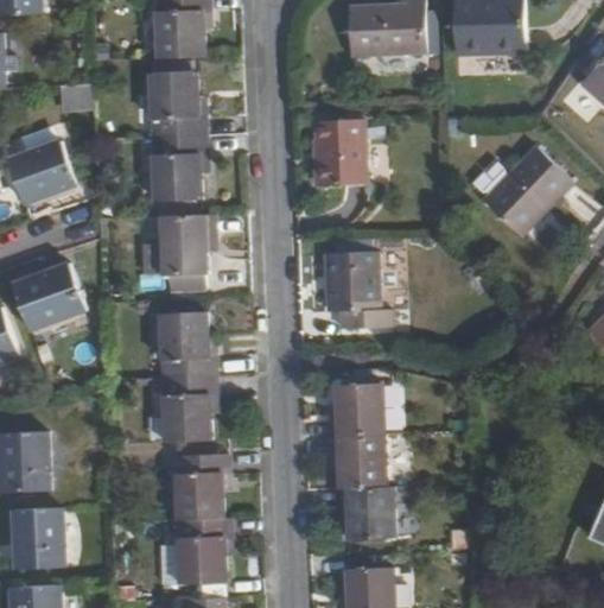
[(0,13),(39,12),(38,0),(0,0),(0,13)]
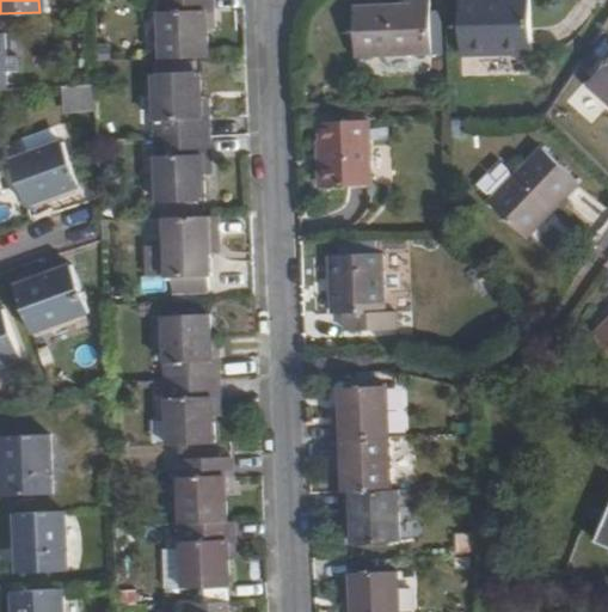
[(204,14),(210,14),(209,0),(157,0),(159,59),(206,57),(204,31),(204,14)]
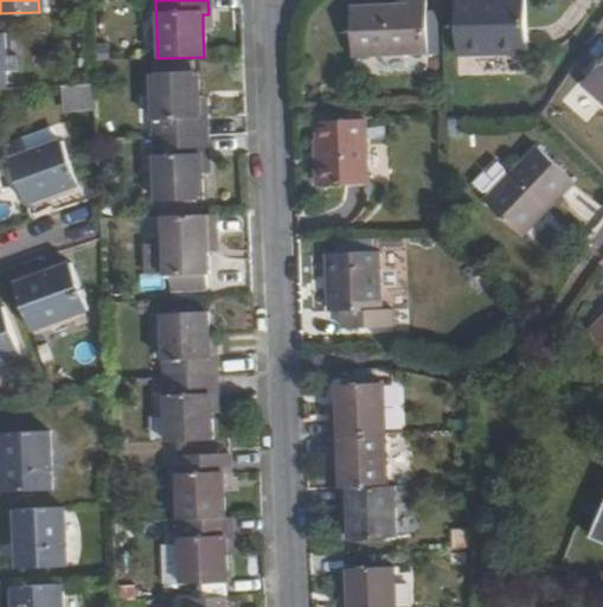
[(403,0),(404,5),(346,6),(348,57),(425,55),(423,0),(403,0)]
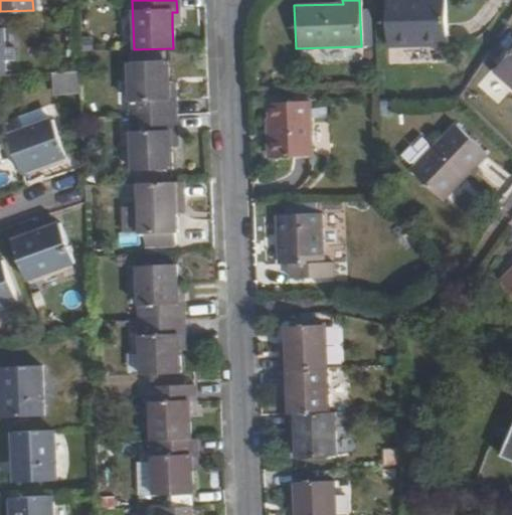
[(443,0),(384,0),(387,46),(445,44),(443,0)]
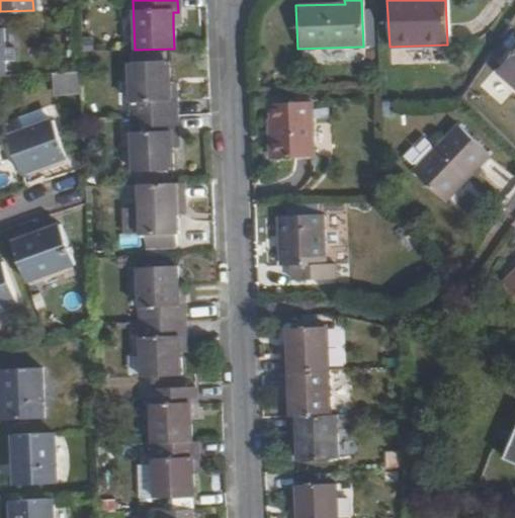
[(514,49),(497,70),(514,86),(514,49)]
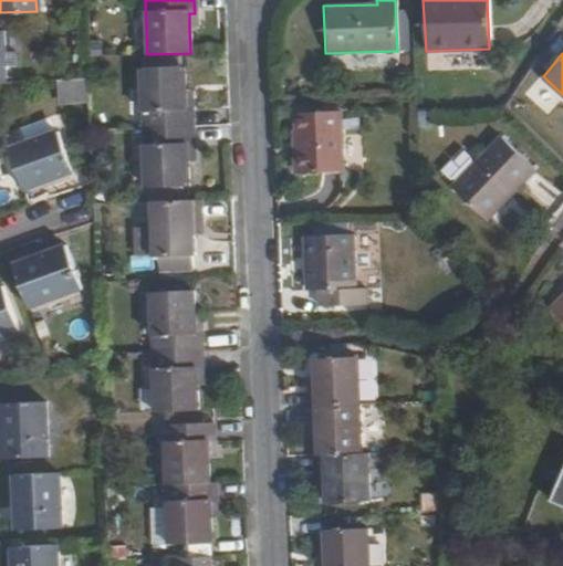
[(145,128),(194,126),(193,108),(187,108),(187,91),(186,67),(143,69),(145,128)]
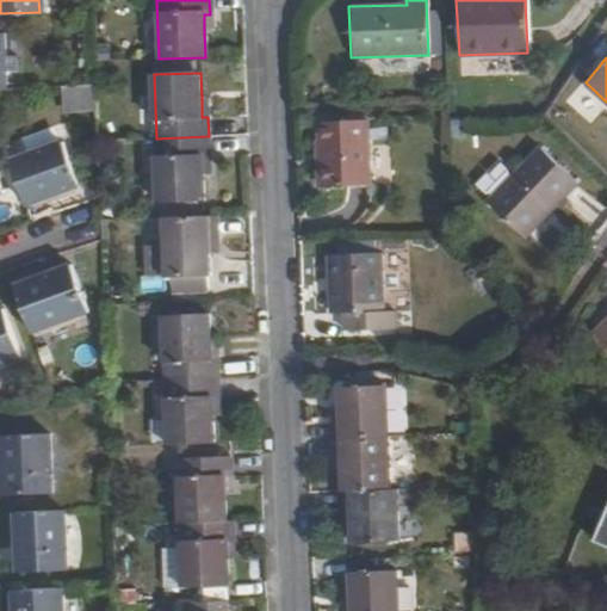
[(63,84),(63,110),(97,109),(97,84),(63,84)]
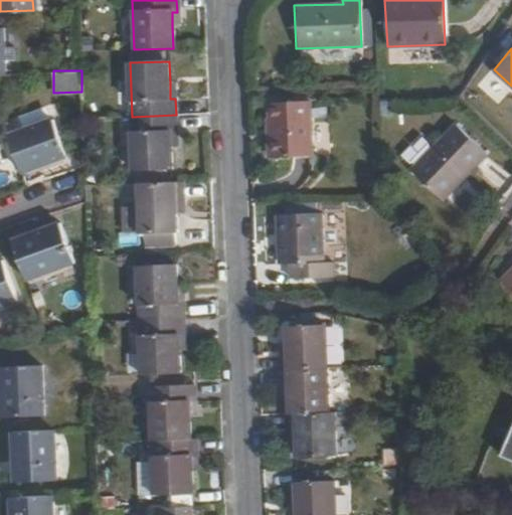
[(309,99),(267,101),(271,157),(312,154),(309,99)]
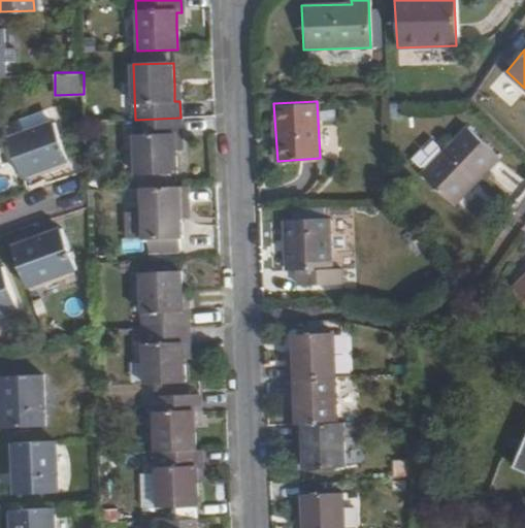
[(176,174),(176,151),(175,135),(181,135),(181,118),(135,120),(136,176),(176,174)]
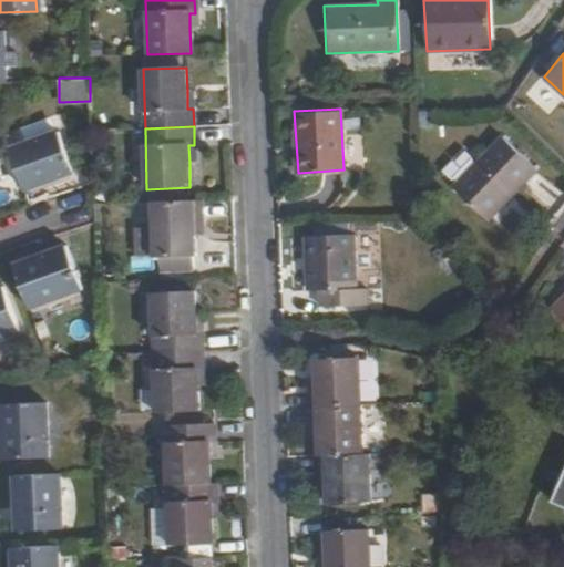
[(57,132),(7,151),(21,188),(70,169),(57,132)]
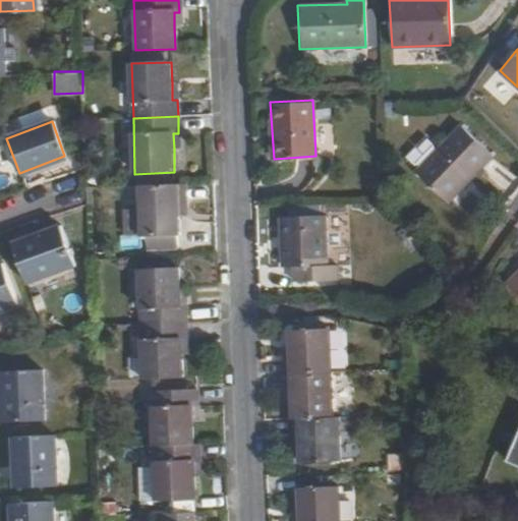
[(497,156),(462,127),(419,176),(453,205),(497,156)]
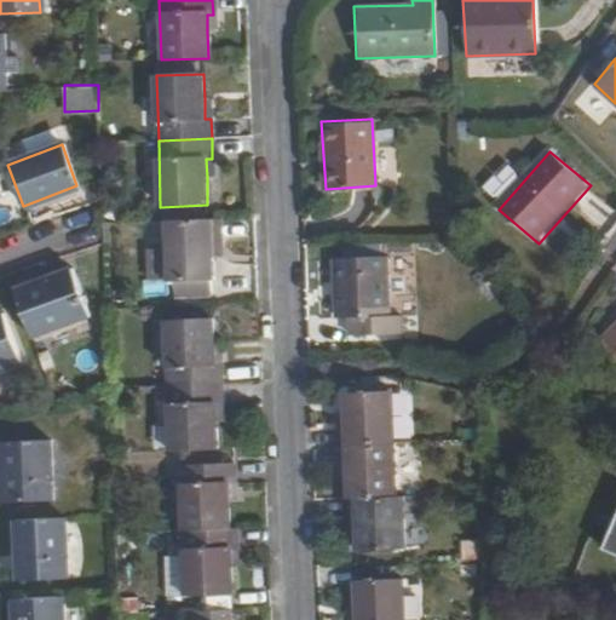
[(211,280),(209,257),(209,240),(218,240),(218,218),(161,220),(162,248),(163,281),(171,281),(171,296),(207,293),(206,280),(211,280)]
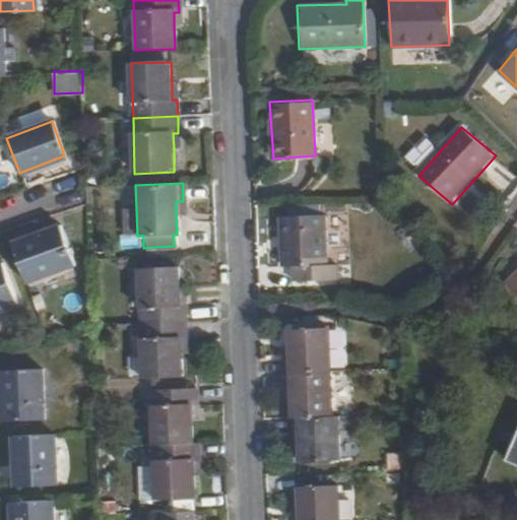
[(184,215),(183,201),(176,201),(176,215),(184,215)]
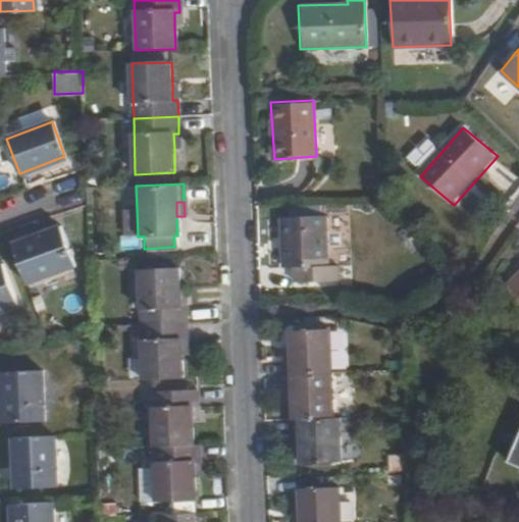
[(137,209),(122,209),(123,235),(138,235),(137,209)]
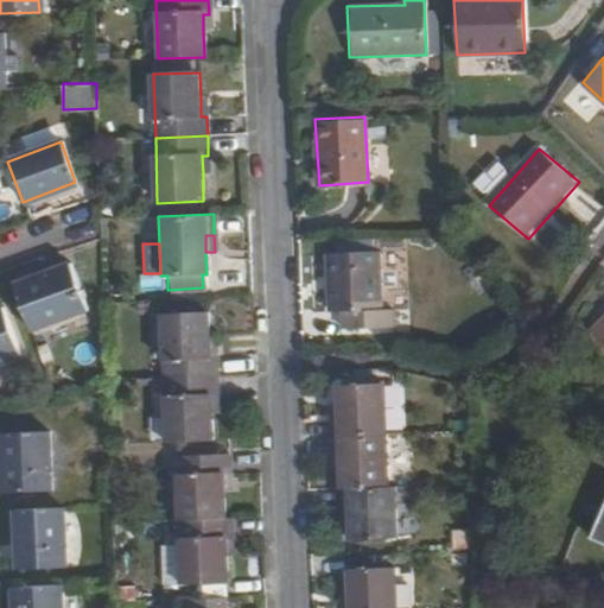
[(376,249),(324,252),(326,310),(338,309),(339,327),(393,325),(392,306),(379,308),(376,249)]
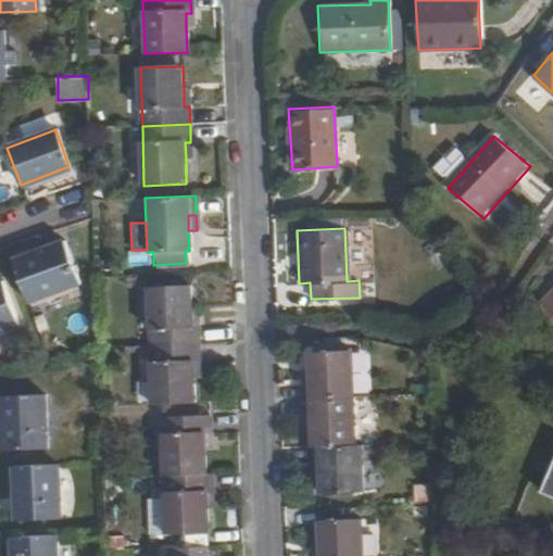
[(62,243),(10,263),(25,306),(77,287),(62,243)]
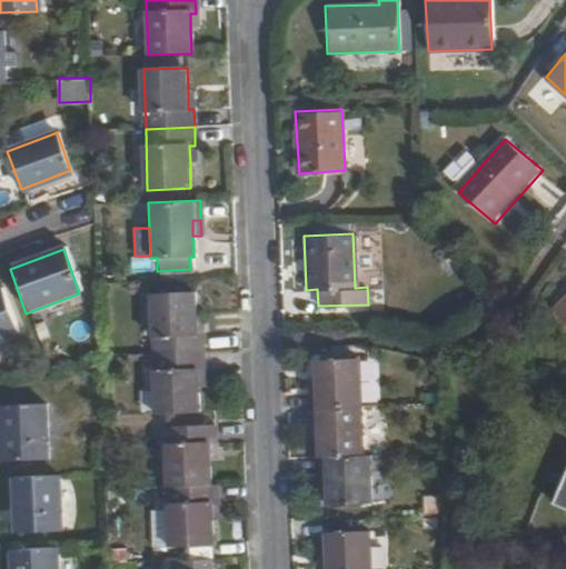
[(145,295),(147,355),(165,353),(196,352),(195,335),(190,335),(189,328),(188,293),(145,295)]
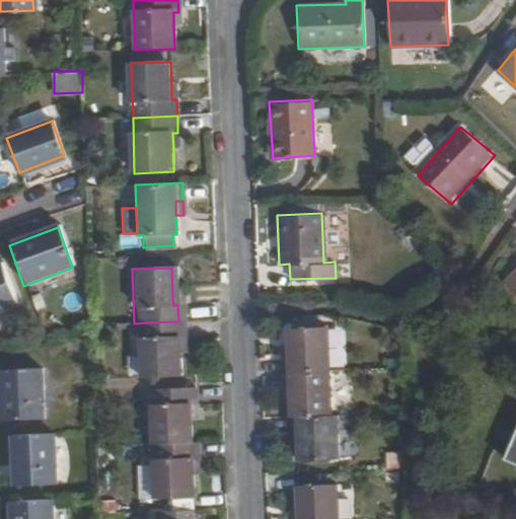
[(0,312),(14,307),(0,269),(0,312)]
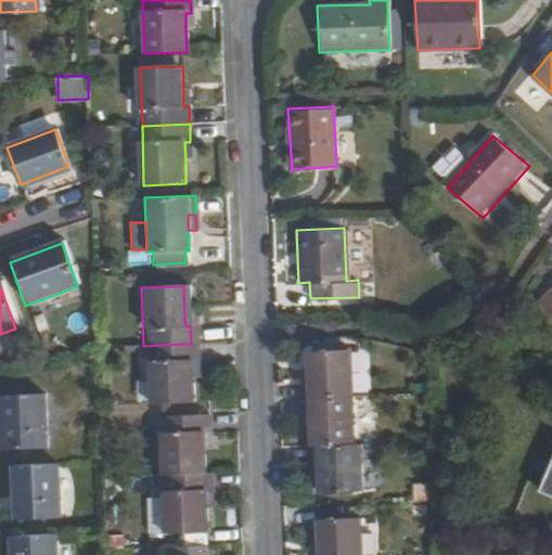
[(551,289),(540,301),(551,314),(551,289)]
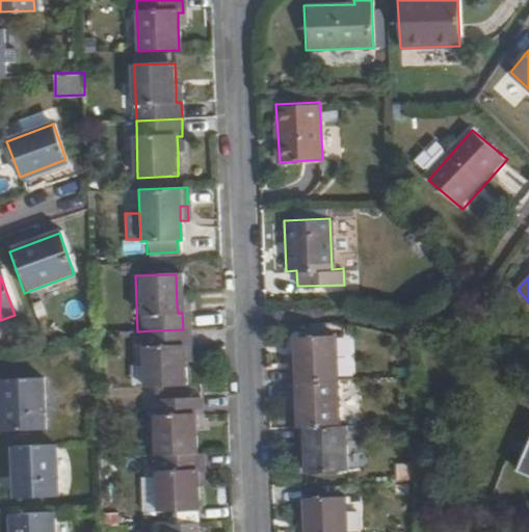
[(154,330),(137,331),(139,388),(181,387),(179,355),(179,349),(184,349),(183,329),(154,330)]
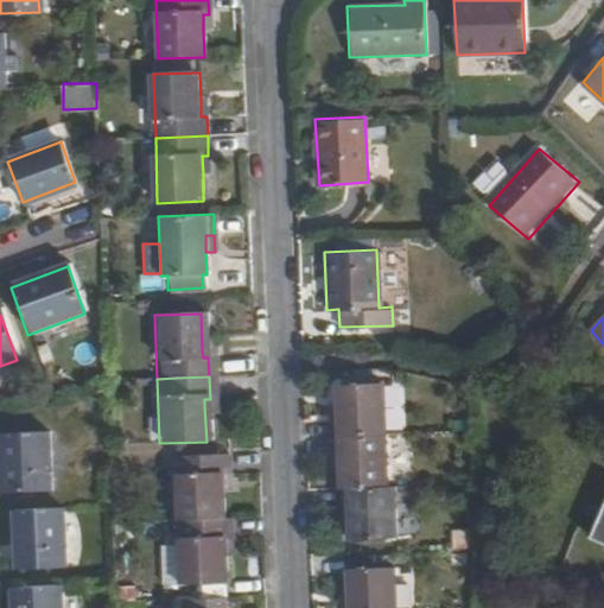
[(334,437),(386,436),(383,384),(338,386),(338,406),(338,415),(334,415),(334,437)]
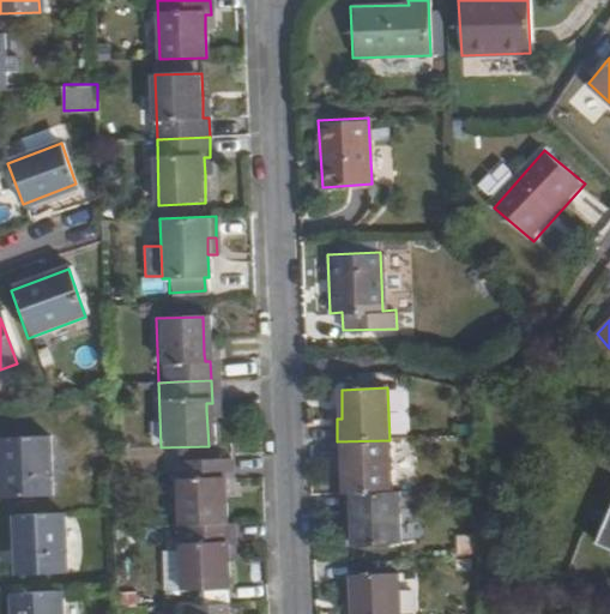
[(47,438),(0,439),(0,468),(1,498),(49,495),(47,438)]
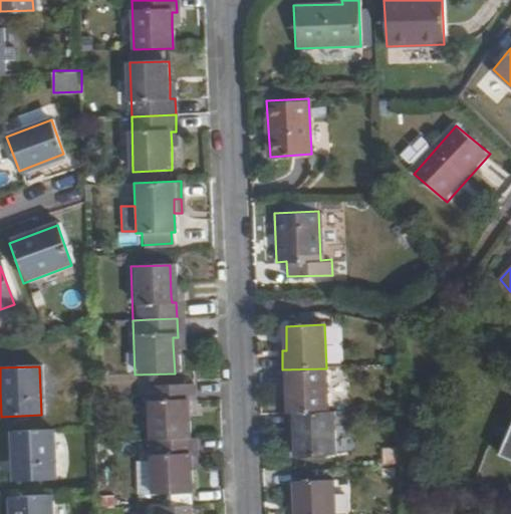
[(288,413),(328,412),(326,368),(282,369),(283,392),(288,392),(288,399),(288,413)]
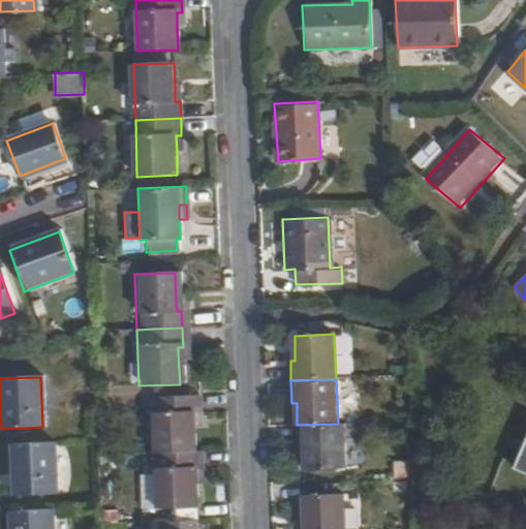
[(147,399),(148,455),(187,453),(187,430),(186,414),(191,413),(191,397),(147,399)]
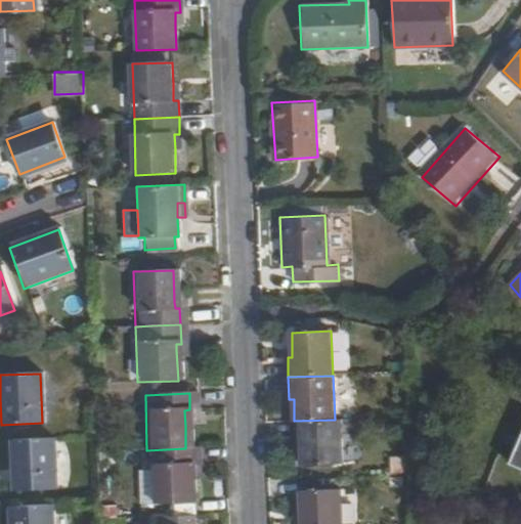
[(301,443),(301,450),(302,465),(341,463),(340,419),(335,420),(294,421),(295,444),(301,443)]
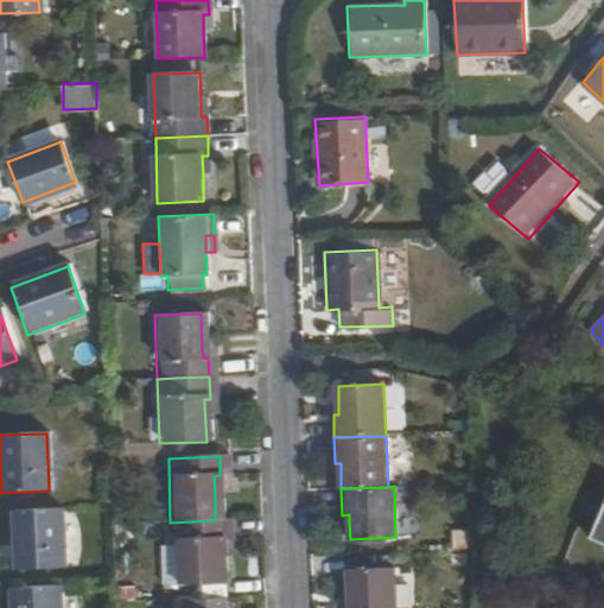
[(603,498),(587,540),(603,548),(603,498)]
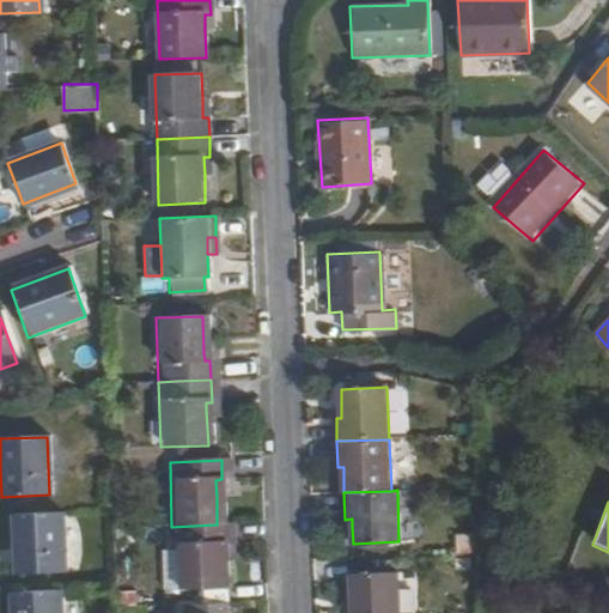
[(62,572),(61,513),(13,514),(17,574),(62,572)]
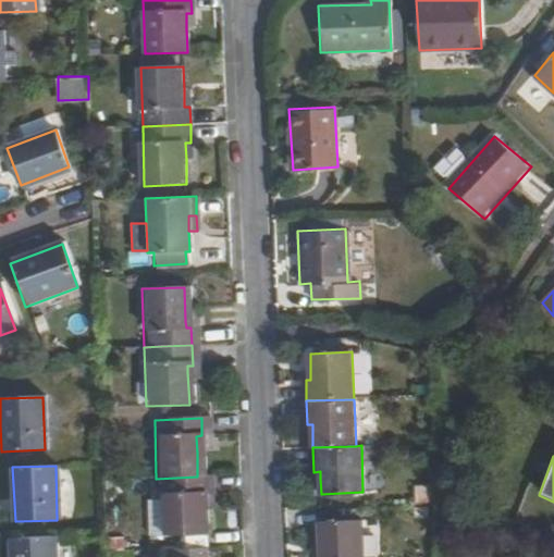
[(199,533),(198,511),(197,495),(205,495),(204,477),(197,477),(156,479),(157,500),(158,535),(199,533)]
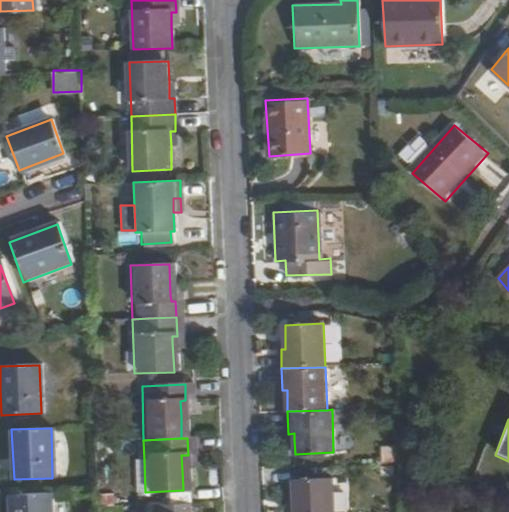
[(131,492),(145,492),(144,460),(130,460),(131,492)]
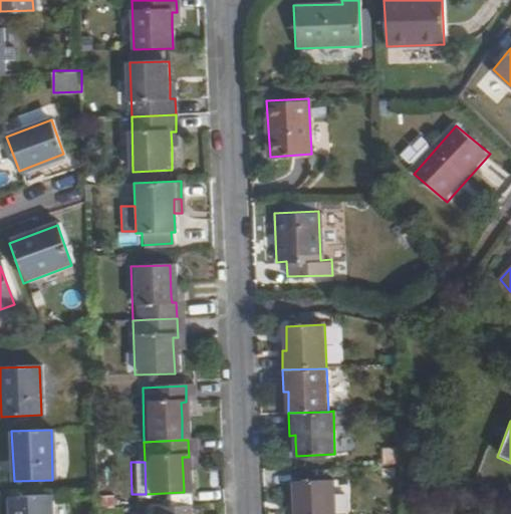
[(298,481),(298,504),(298,513),(336,513),(335,479),(298,481)]
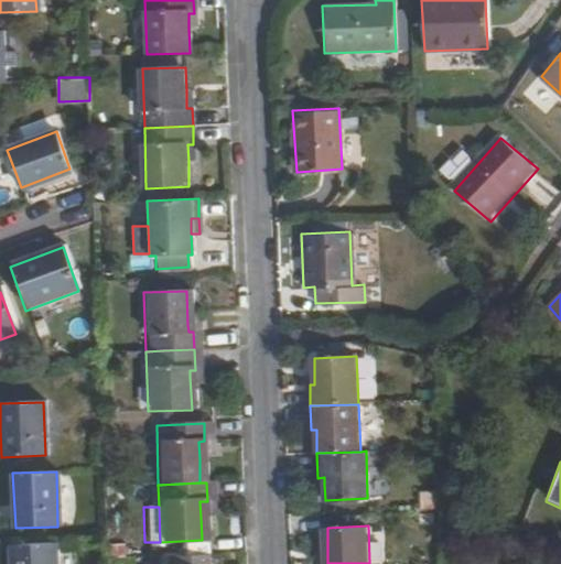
[(54,563),(54,543),(9,544),(9,563),(54,563)]
